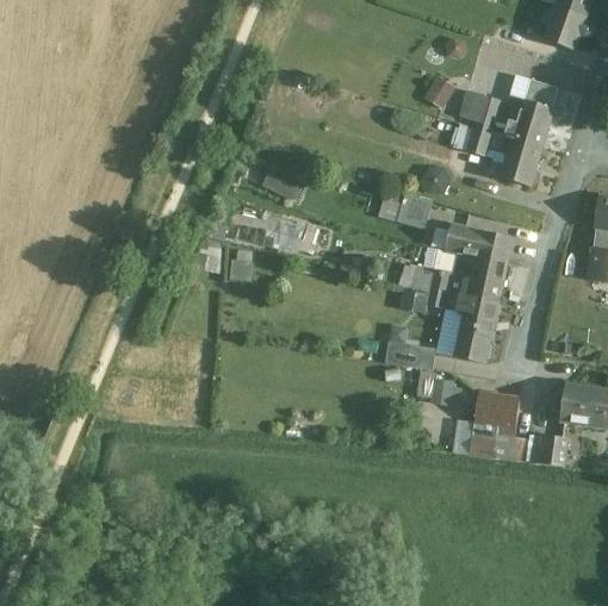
[(554,0),(552,8),(545,10),(541,20),(546,26),(543,37),(572,48),(577,33),(583,36),(589,33),(593,26),(588,22),(582,20),(589,0),(554,0)]
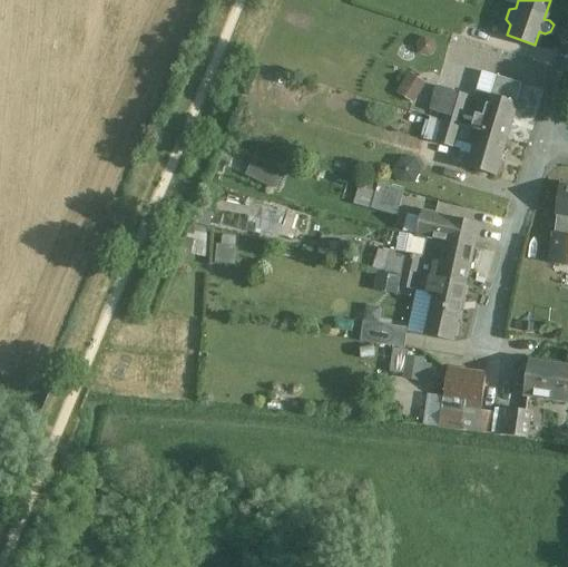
[(407,68),(395,89),(413,98),(424,77),(407,68)]
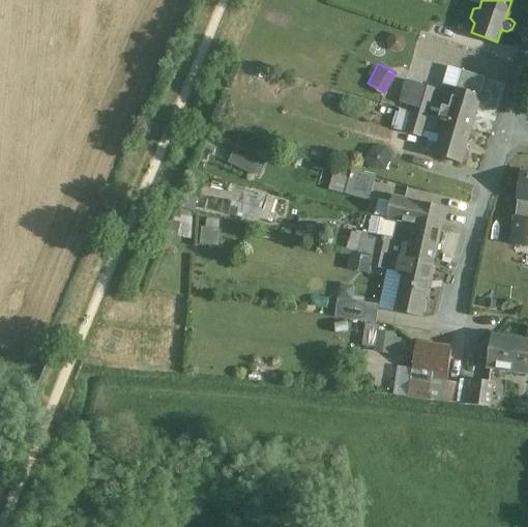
[(482,82),(461,76),(458,88),(478,94),(482,82)]
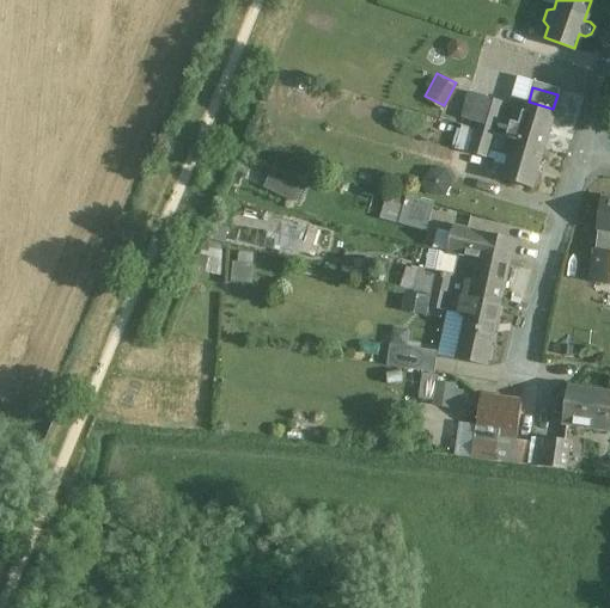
[(500,103),(467,93),(458,118),(493,129),(500,103)]
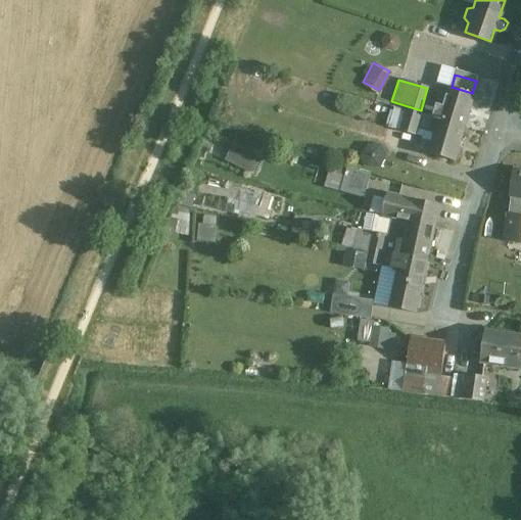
[(452,87),(445,85),(440,104),(434,102),(430,115),(463,125),(472,93),(452,87)]
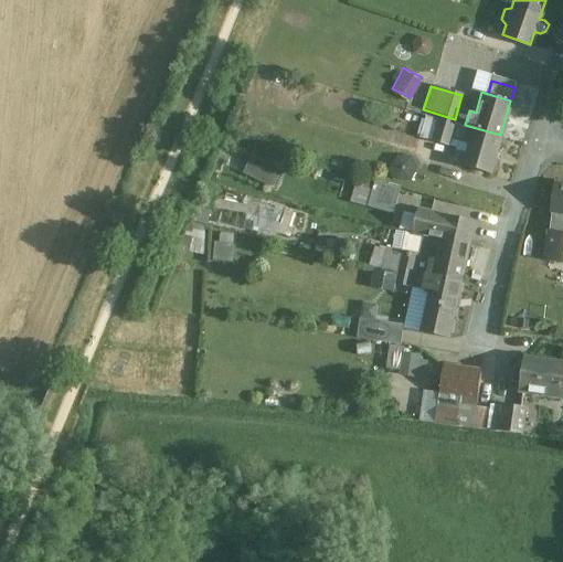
[(437,119),(423,115),(417,135),(432,138),(437,119)]
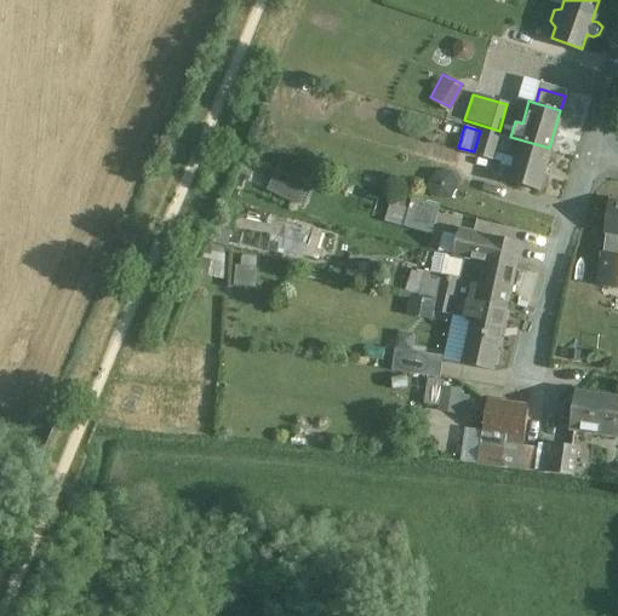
[(497,136),(485,132),(480,131),(474,151),(491,157),(497,136)]
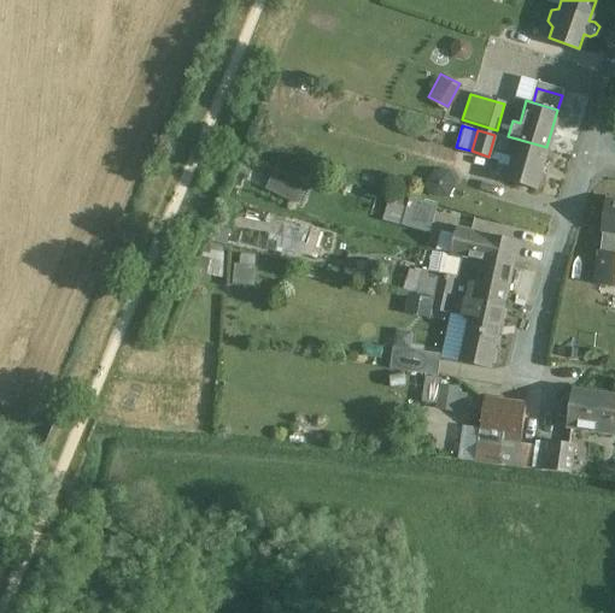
[(546,147),(508,136),(503,153),(510,155),(503,177),(534,187),(546,147)]
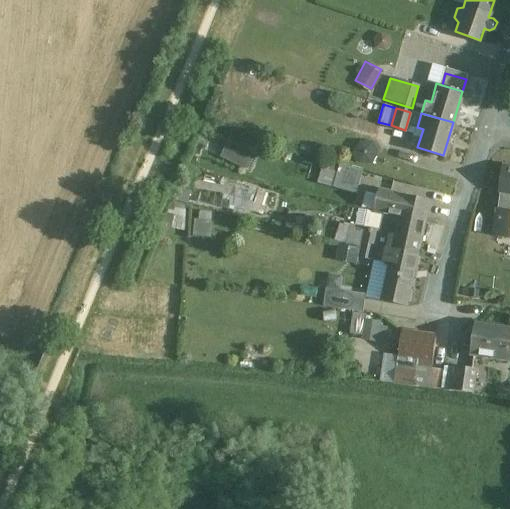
[(359,136),(351,154),(369,162),(377,144),(359,136)]
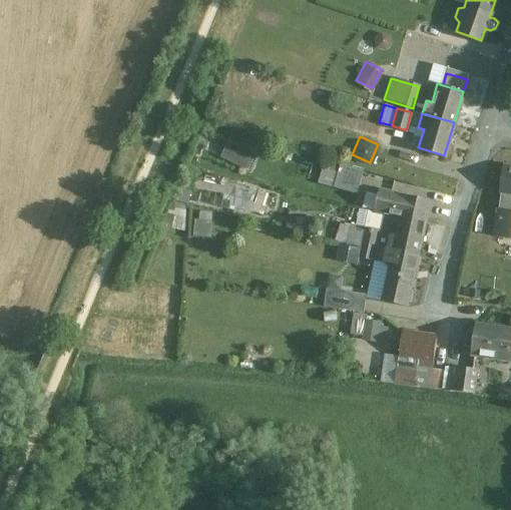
[(251,153),(254,147),(229,137),(227,143),(251,153)]
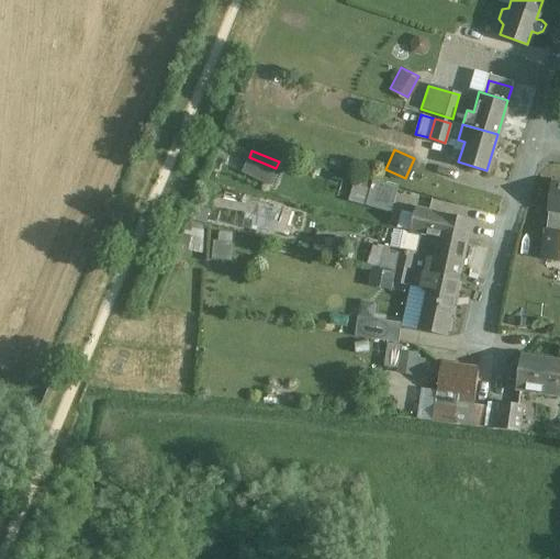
[(246,158),(241,169),(270,182),(276,170),(246,158)]
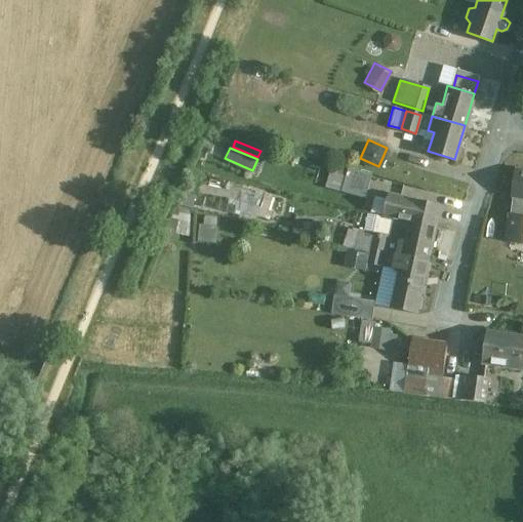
[(371,173),(332,162),(326,184),(365,195),(371,173)]
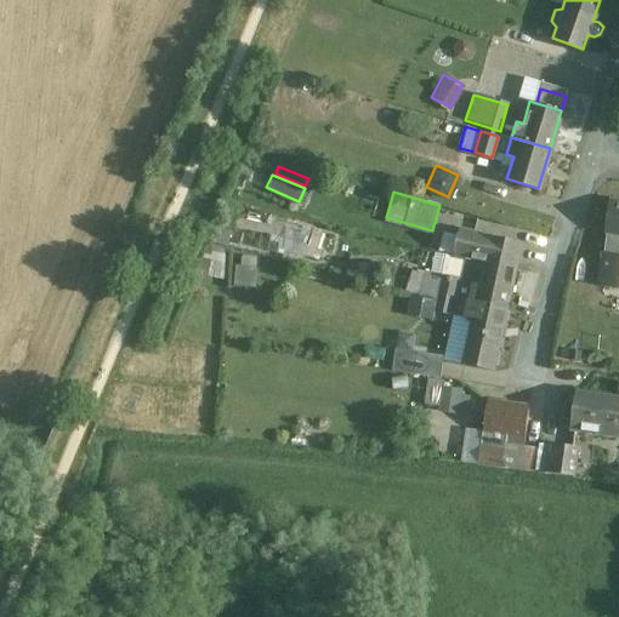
[(618,200),(609,199),(603,244),(602,253),(618,256),(618,200)]
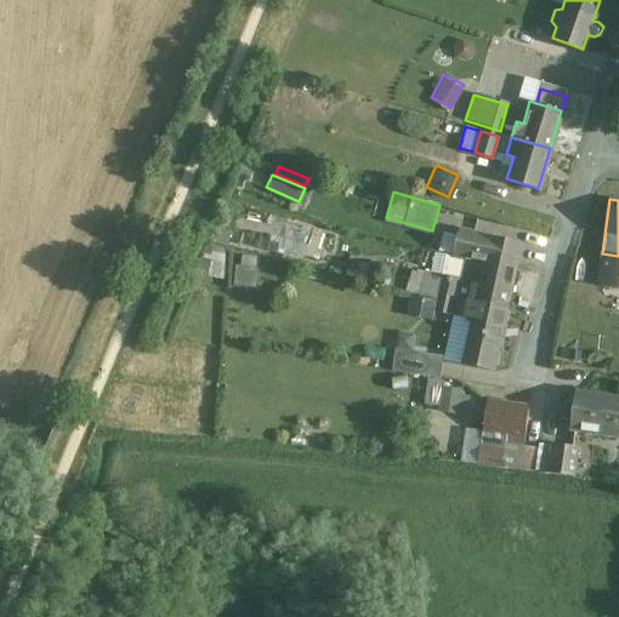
[(520,243),(459,229),(454,253),(465,256),(515,267),(520,243)]
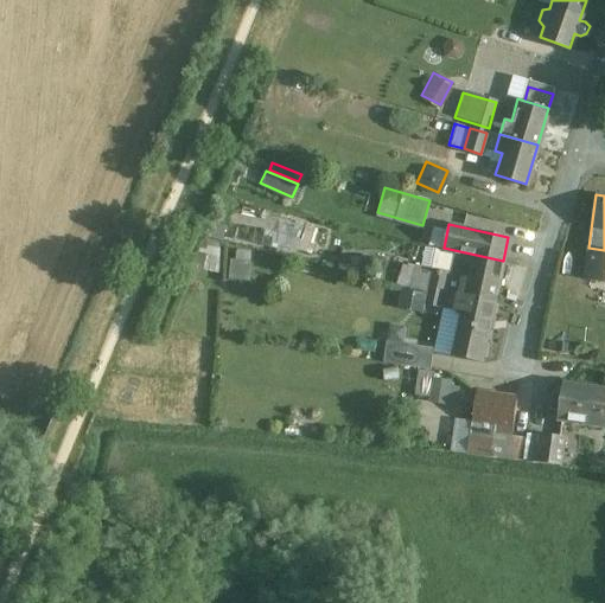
[(503,261),(454,250),(450,270),(447,270),(444,288),(495,299),(503,261)]
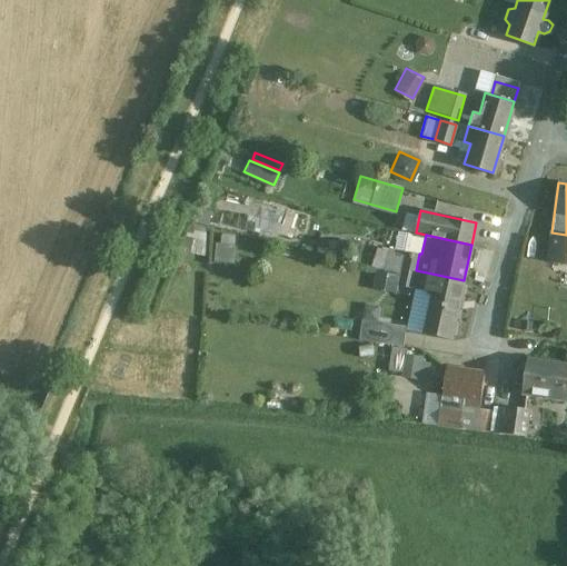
[(404,250),(388,247),(384,268),(399,272),(400,268),(404,250)]
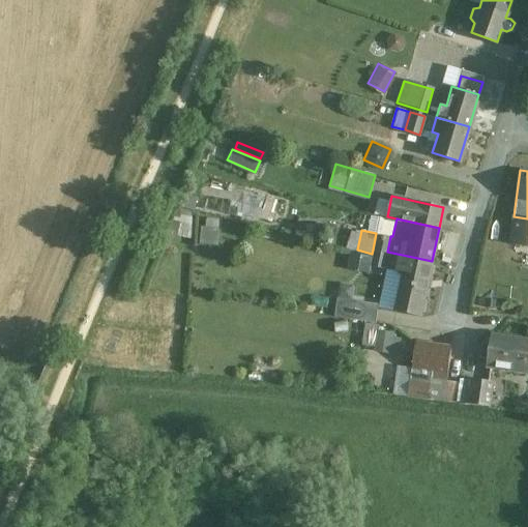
[(390,236),(376,233),(373,250),(387,252),(390,236)]
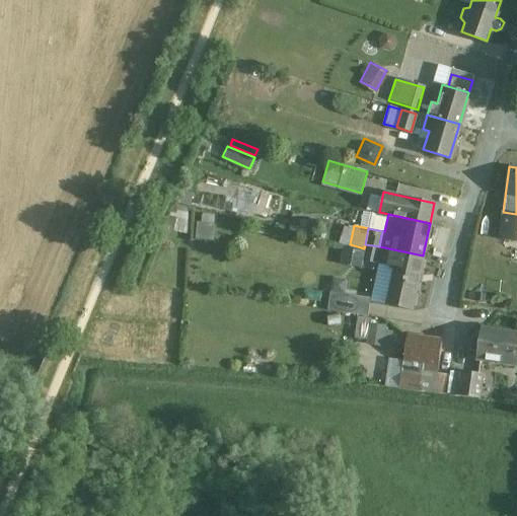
[(423,255),(379,246),(376,262),(392,266),(384,302),(413,308),(423,255)]
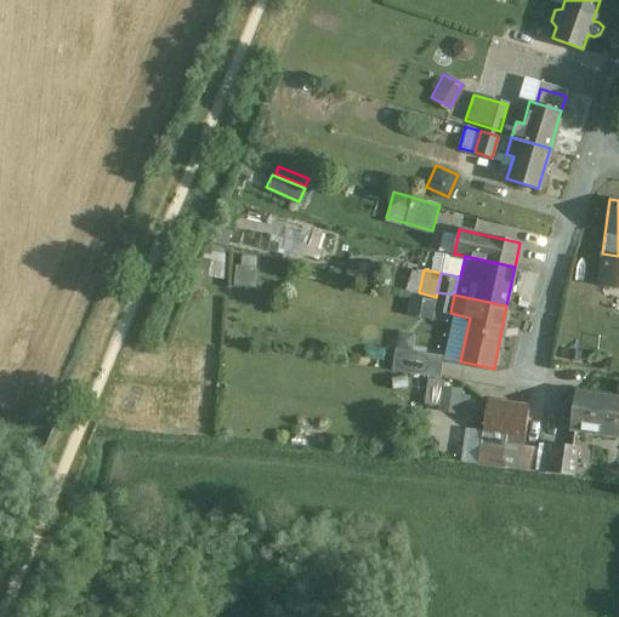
[(441,354),(393,347),(391,369),(438,376),(441,354)]
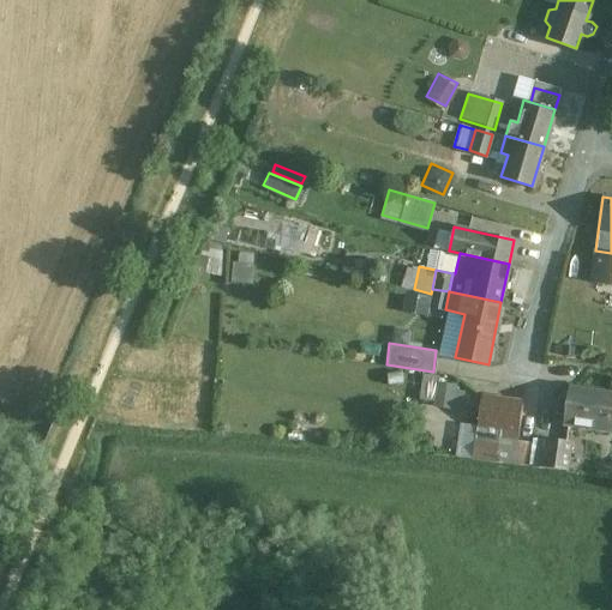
[(461,404),(463,382),(435,380),(433,402),(461,404)]
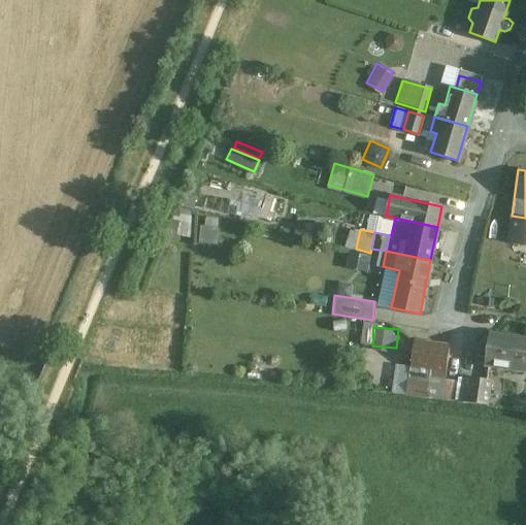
[(525,338),(490,333),(485,365),(525,371),(525,338)]
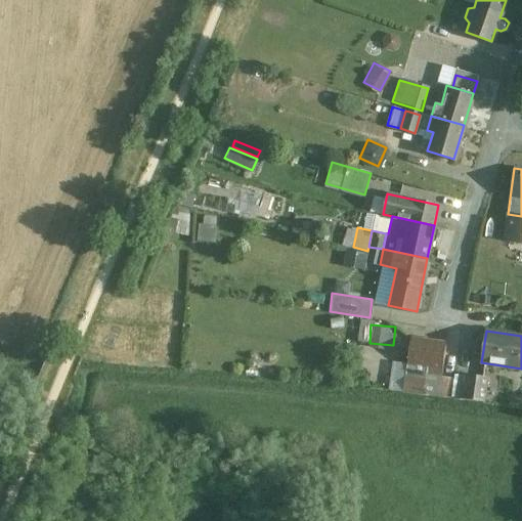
[(445,342),(411,337),(407,363),(426,366),(425,373),(440,375),(445,342)]
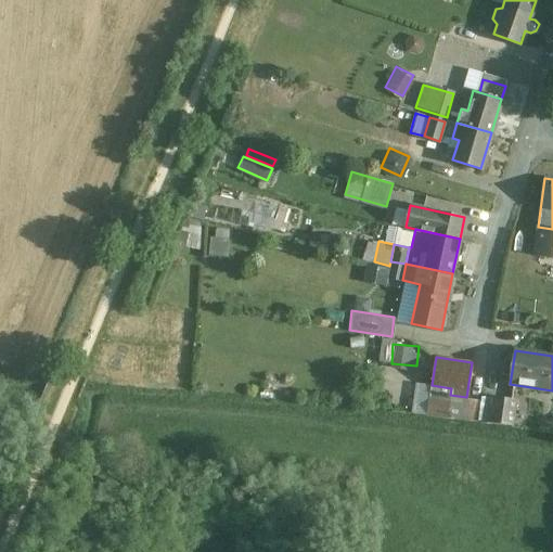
[(515,401),(480,396),(476,421),(512,426),(515,401)]
